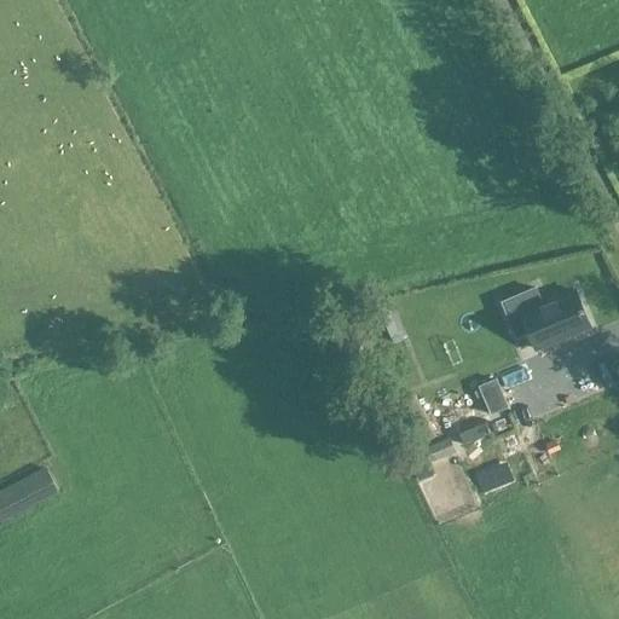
[(537,350),(590,327),(574,290),(542,304),(536,288),(502,302),(516,337),(528,333),(537,350)]
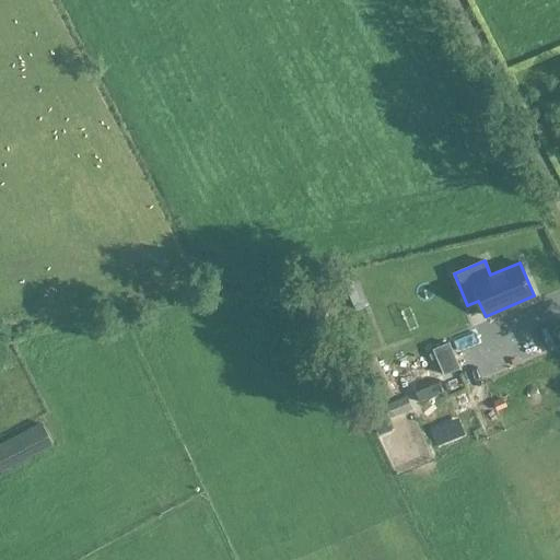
[(432,360),(436,358),(444,374),(459,368),(450,343),(433,350),(434,352),(430,354),(432,360)]
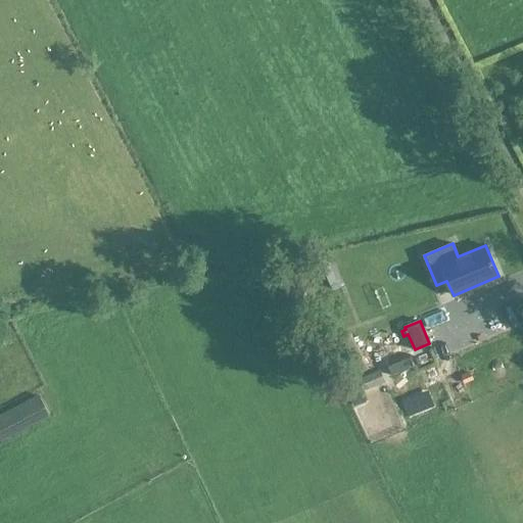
[(359,380),(364,392),(385,383),(380,371),(359,380)]
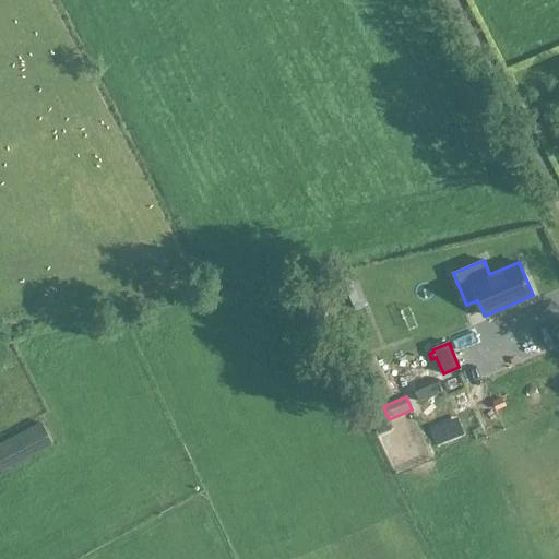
[(40,423),(0,443),(0,471),(51,443),(40,423)]
